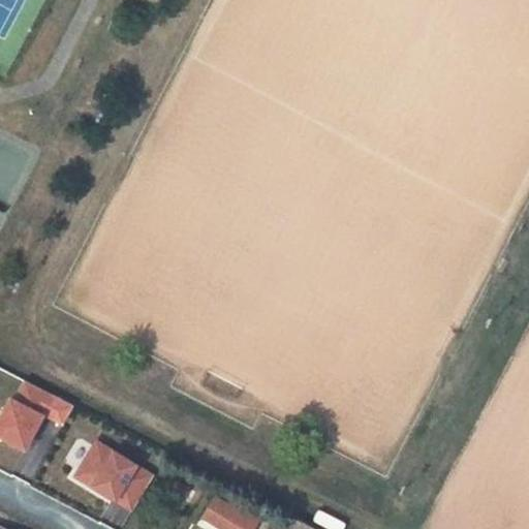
[(25,381),(14,401),(10,399),(0,418),(0,434),(26,448),(42,416),(61,426),(71,405),(25,381)]
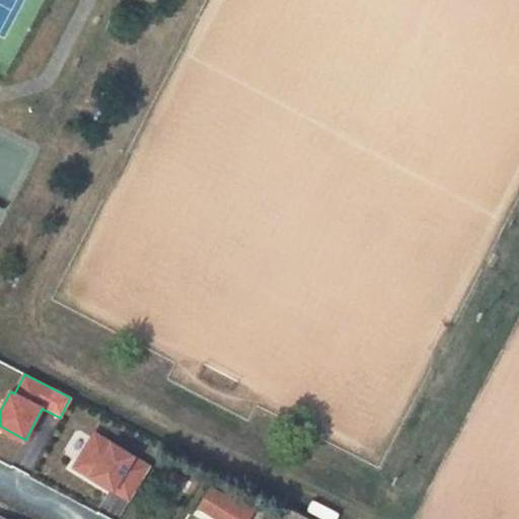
[(131,500),(151,466),(95,434),(75,467),(131,500)]
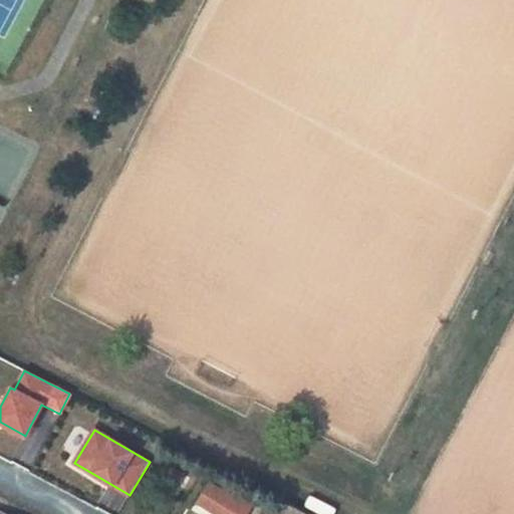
[(169,467),(160,483),(176,492),(185,477),(169,467)]
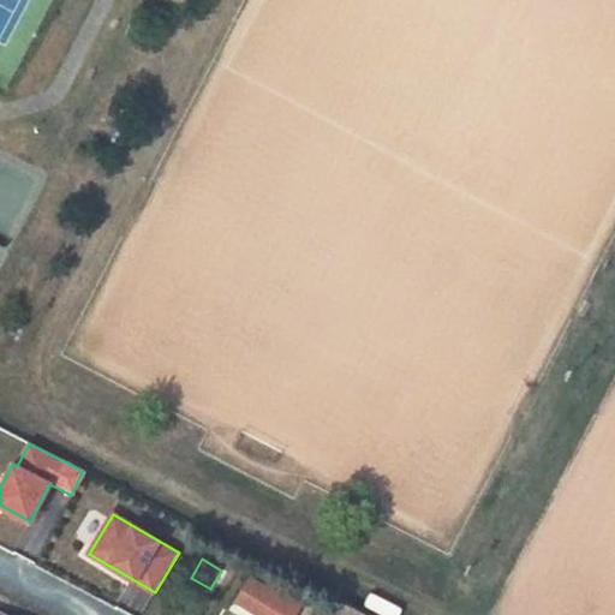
[(249,579),(237,601),(262,614),(298,614),(302,610),(249,579)]
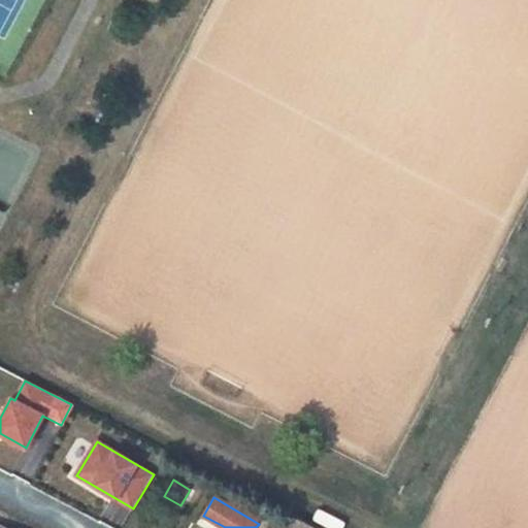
[(312,527),(293,518),(286,527),(312,527)]
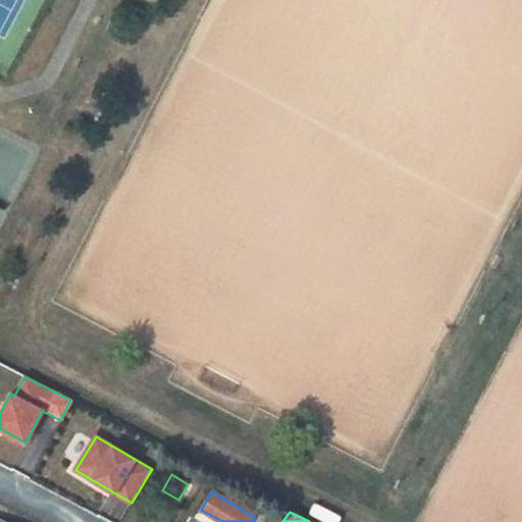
All buildings are outlined.
